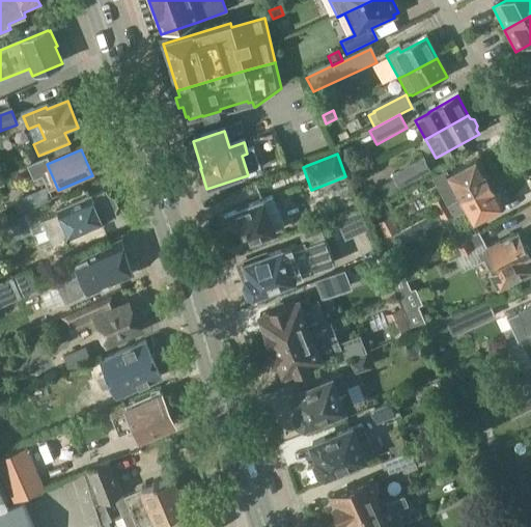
[(394,178),(401,191),(431,173),(424,161),(394,178)]
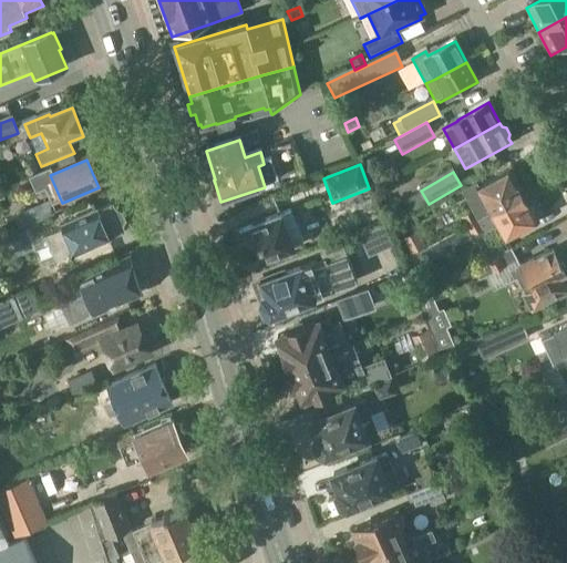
[(465,229),(522,198),(516,187),(516,183),(513,177),(509,176),(508,173),(480,188),(477,185),(463,193),(473,211),(472,212),(472,213),(460,219),(465,229)]
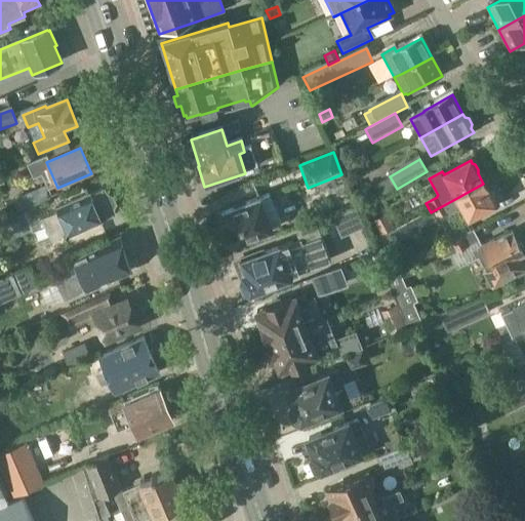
[(493,203),(494,199),(491,194),(488,193),(483,184),(431,212),(436,221),(446,214),(448,216),(460,210),(466,222),(495,205),(493,203)]
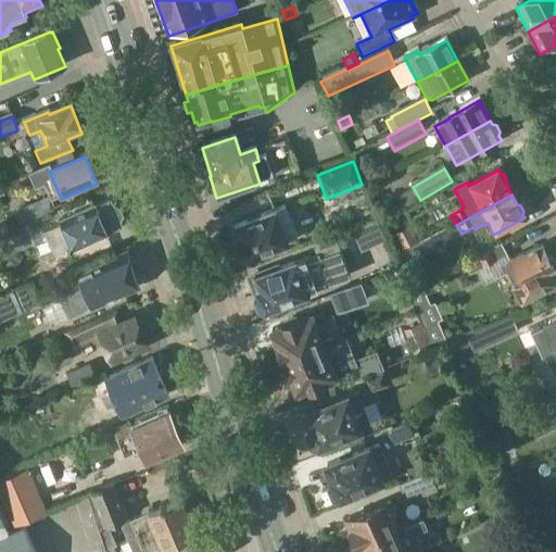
[(112,201),(42,231),(53,258),(73,249),(73,250),(123,228),(121,224),(124,217),(121,210),(114,208),(112,201)]
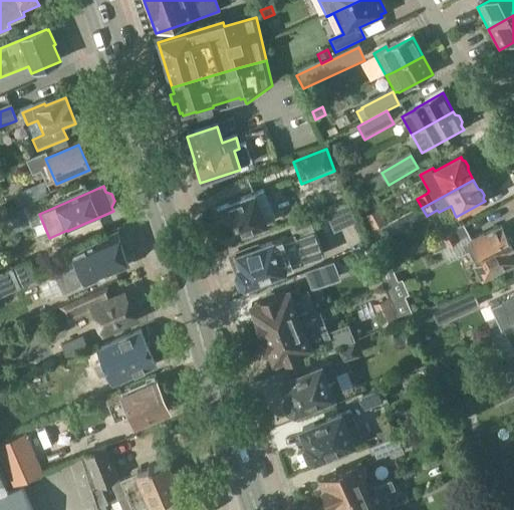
[(254,197),(215,212),(220,224),(218,225),(218,231),(221,239),(226,241),(266,225),(266,224),(275,221),(264,193),(254,197)]
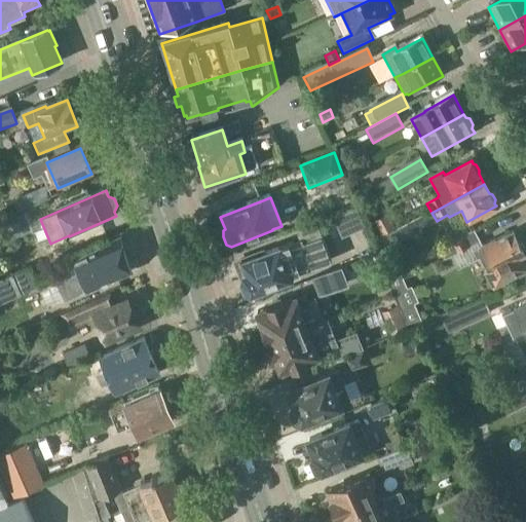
[(342,239),(364,229),(357,212),(335,221),(342,239)]
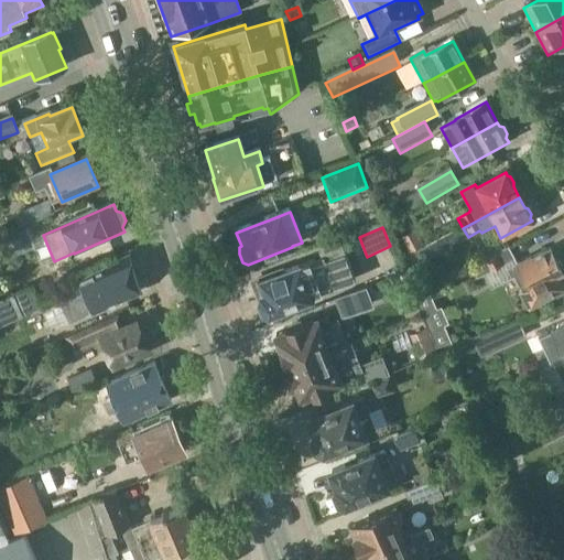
[(6,228),(0,230),(0,241),(10,237),(6,228)]
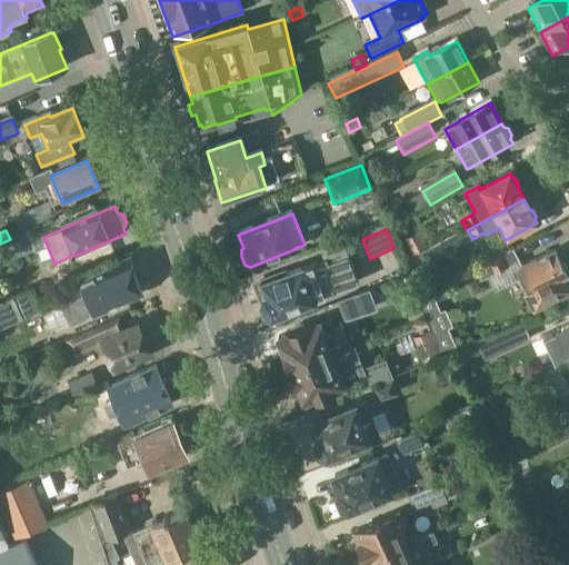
[(0,244),(0,263),(2,267),(35,251),(26,233),(10,239),(0,244)]
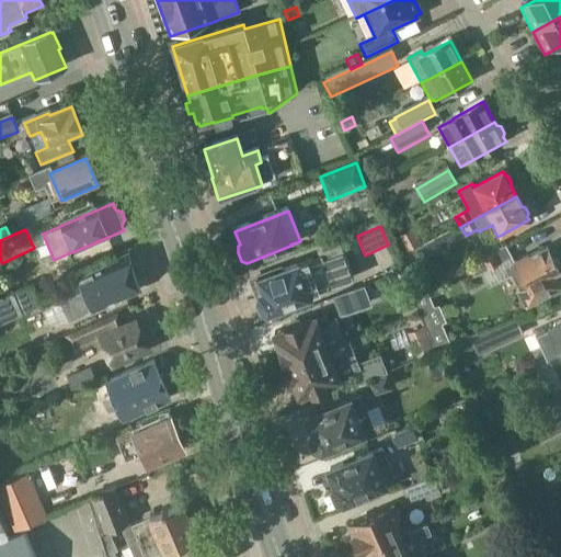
[(399,238),(407,253),(421,246),(413,230),(399,238)]
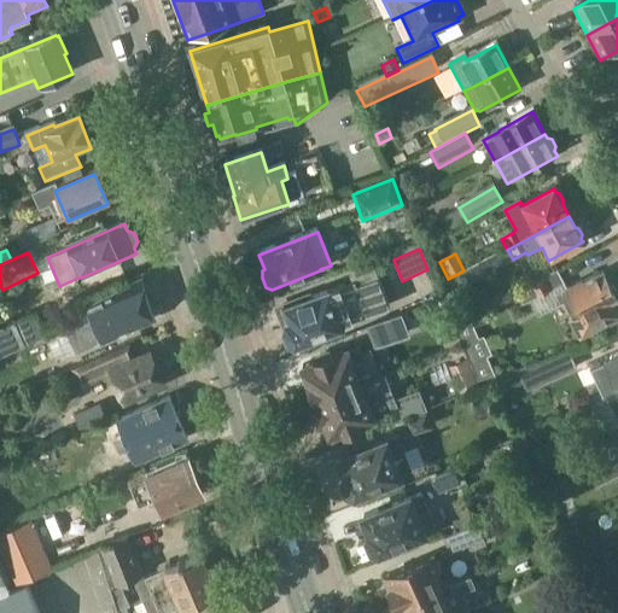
[(466,310),(456,293),(487,278),(479,264),(459,274),(438,285),(460,325),(479,315),(474,305),(466,310)]
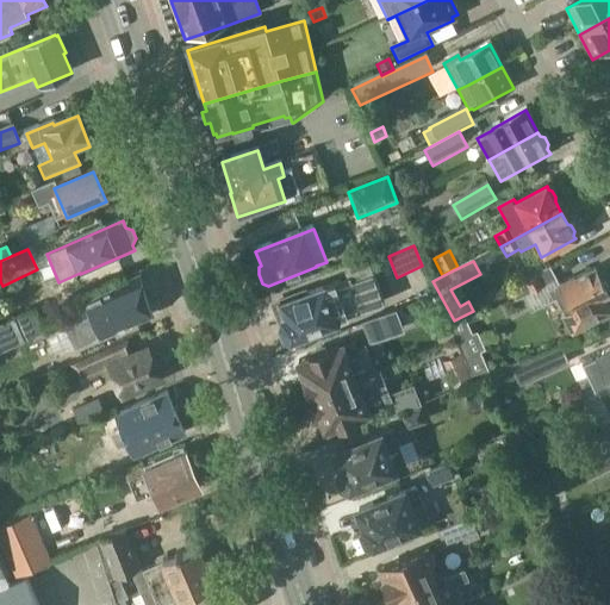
[(291,342),(338,323),(380,306),(368,276),(365,266),(346,273),(348,280),(325,289),(324,288),(278,307),(284,322),(282,323),(281,330),(285,340),(291,342)]
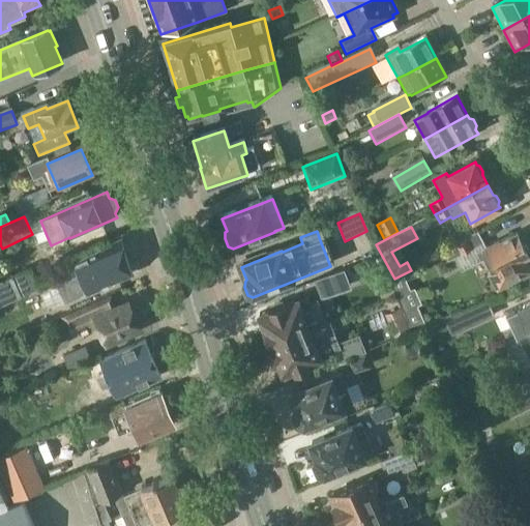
[(447,265),(483,245),(478,235),(442,255),(447,265)]
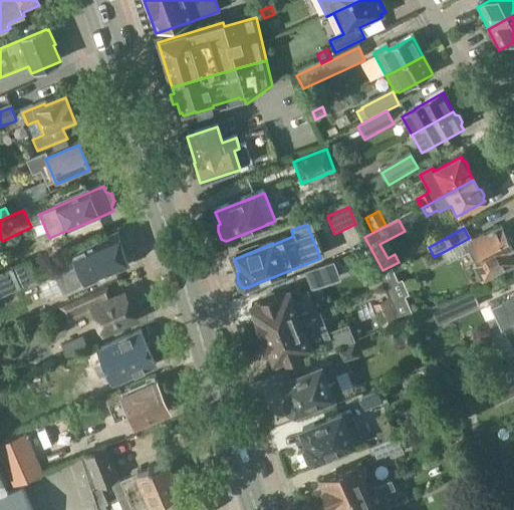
[(483,237),(471,243),(469,238),(434,257),(437,262),(462,248),(468,259),(477,254),(483,266),(474,271),(482,286),(513,268),(513,257),(511,252),(512,251),(506,239),(503,240),(498,230),(484,238),(483,237)]
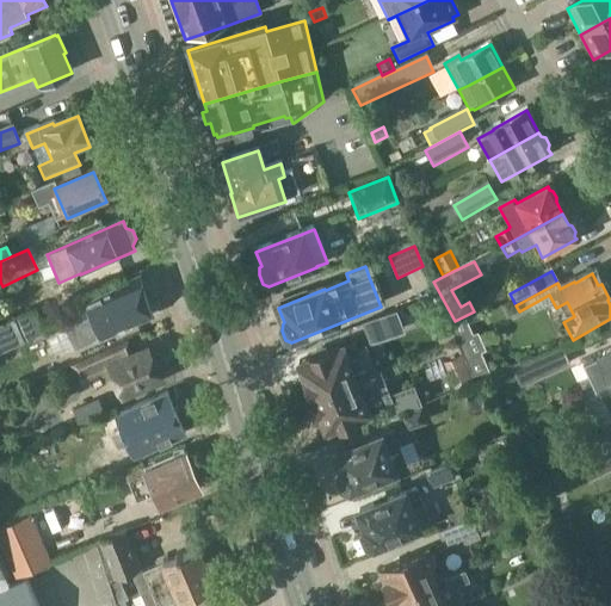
[(154,316),(139,280),(86,303),(87,305),(78,310),(81,317),(63,325),(75,351),(154,316)]
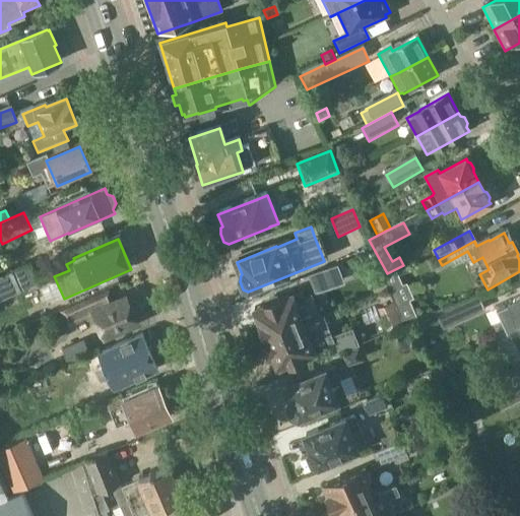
[(309,276),(316,295),(345,283),(338,265),(309,276)]
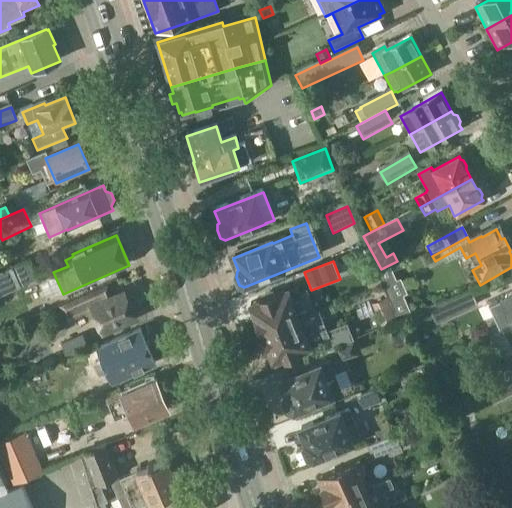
[(28,264),(0,275),(0,298),(21,290),(20,288),(49,277),(45,267),(32,273),(28,264)]
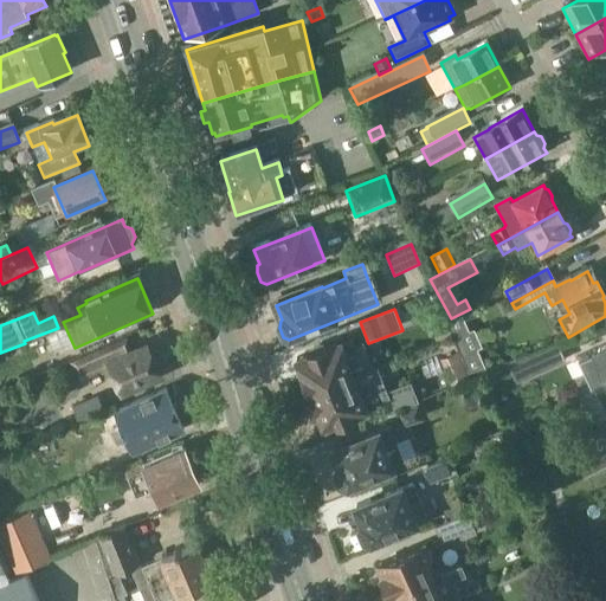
[(461,315),(445,321),(471,381),(487,375),(478,354),(466,359),(458,340),(470,335),(461,315)]
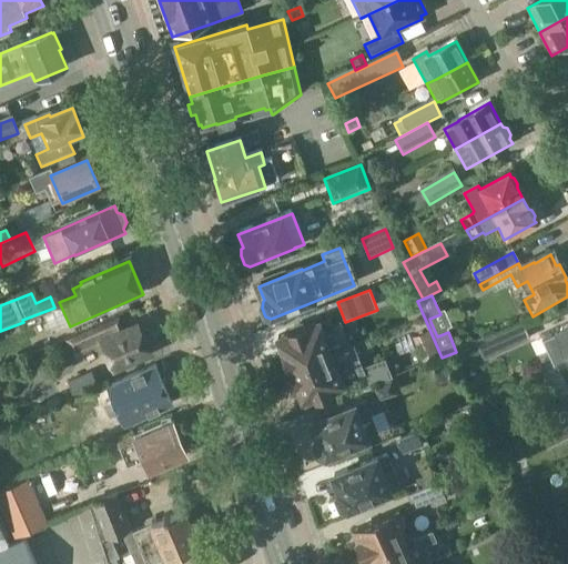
[(149,355),(137,326),(123,332),(118,320),(68,342),(73,358),(102,345),(113,371),(149,355)]
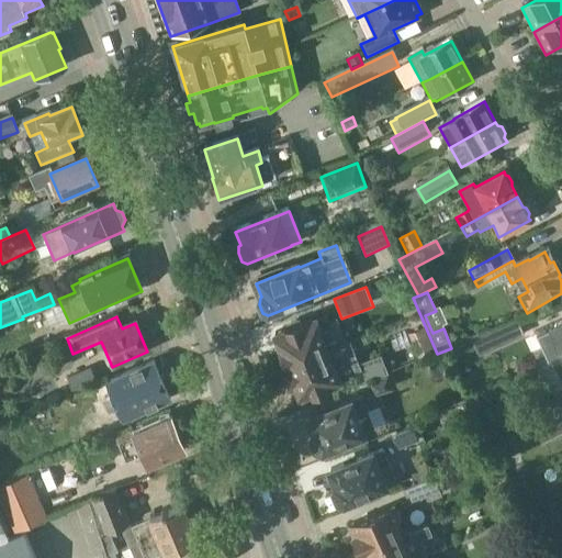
[(327,316),(314,321),(274,337),(287,368),(350,344),(350,343),(346,344),(337,322),(329,324),(327,316)]
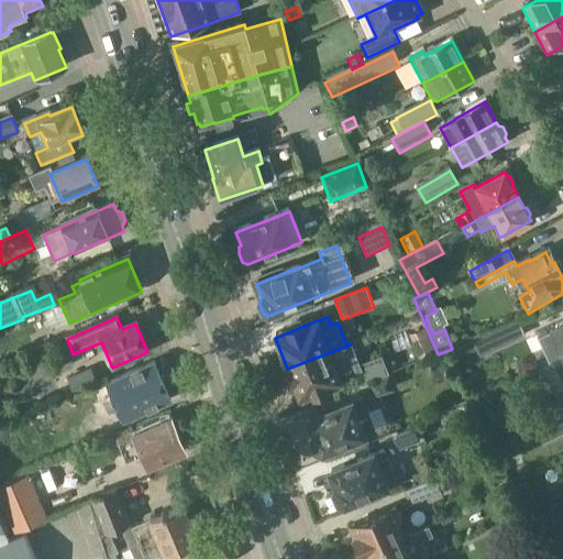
[(481,359),(526,338),(518,321),(490,335),(489,332),(472,340),(481,359)]
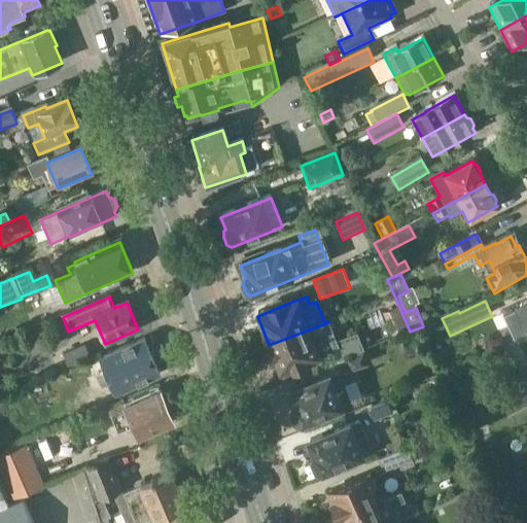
[(517,341),(526,336),(526,304),(521,307),(521,309),(505,316),(517,341)]
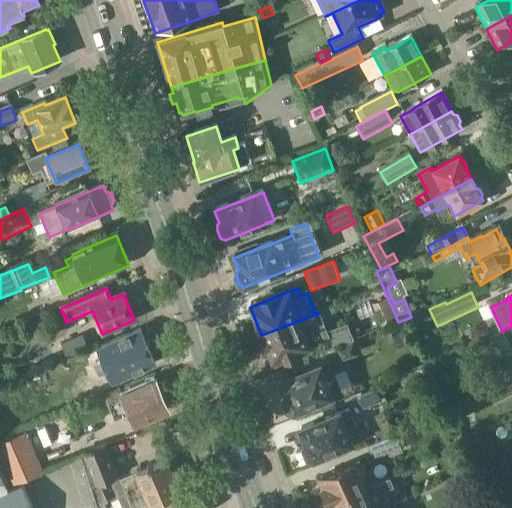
[(327,332),(319,313),(261,335),(273,364),(321,346),(319,343),(327,340),(331,350),(354,341),(347,324),(327,332)]
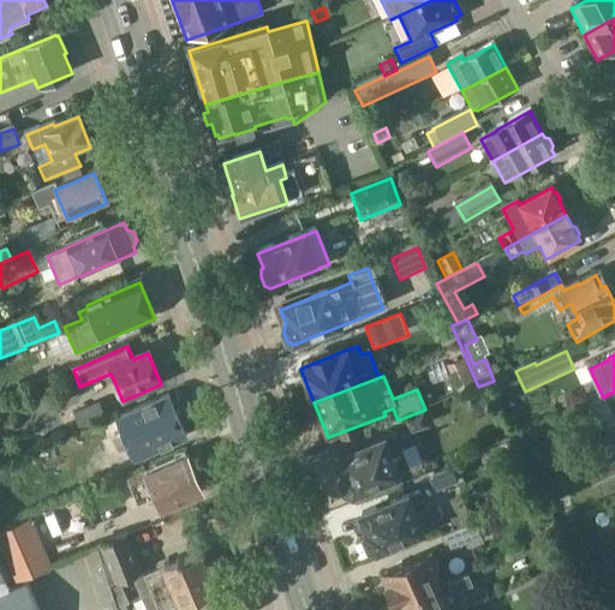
[(614,392),(603,398),(614,422),(614,392)]
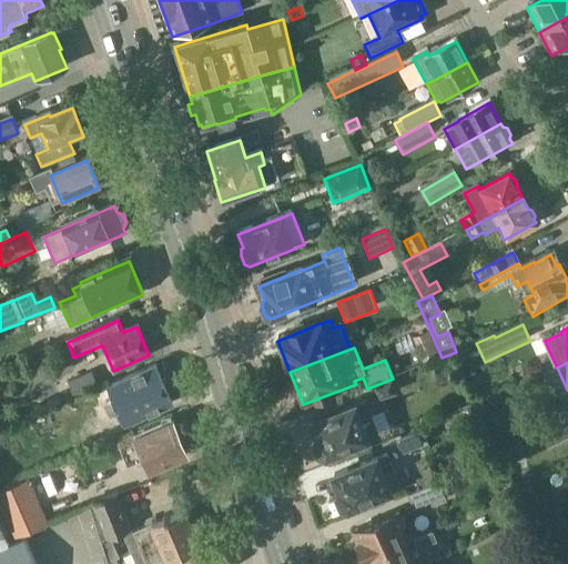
[(154,368),(108,388),(114,403),(104,408),(109,420),(120,416),(124,426),(172,405),(154,368)]
